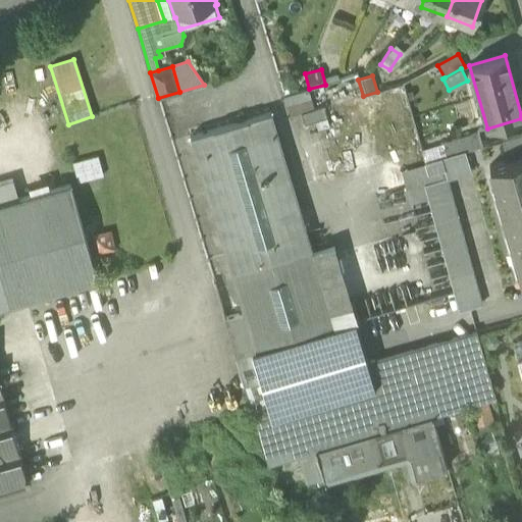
[(309,89),(283,97),(285,104),(288,104),(309,97),(311,97),(309,89)]
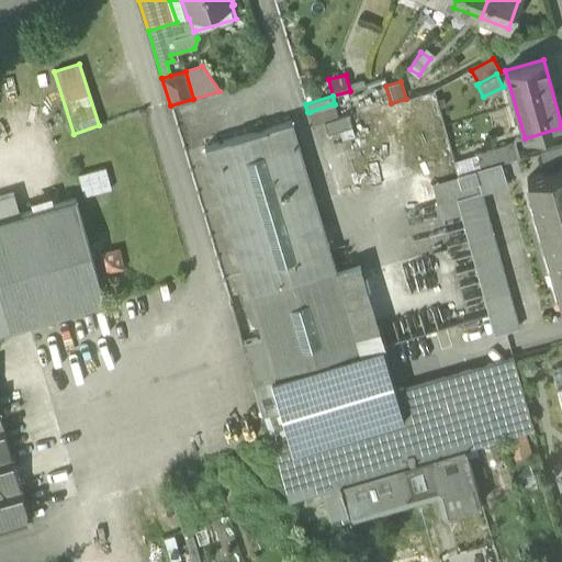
[(310,112),(313,124),(336,116),(333,104),(310,112)]
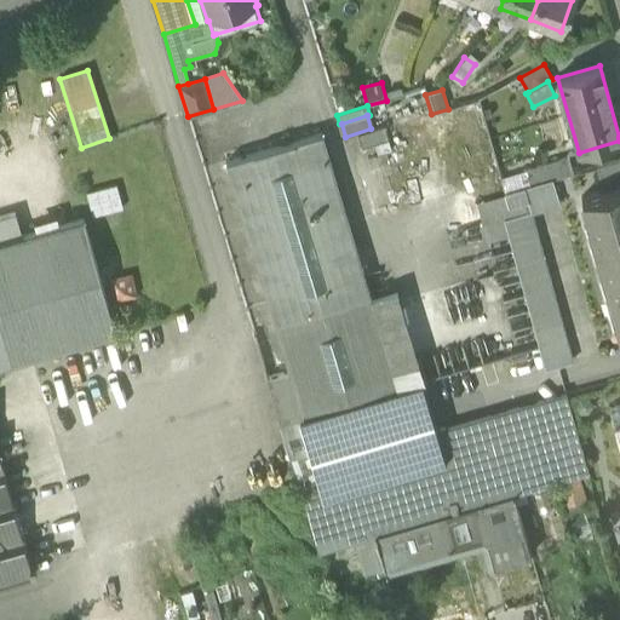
[(357,135),(361,149),(389,141),(384,127),(357,135)]
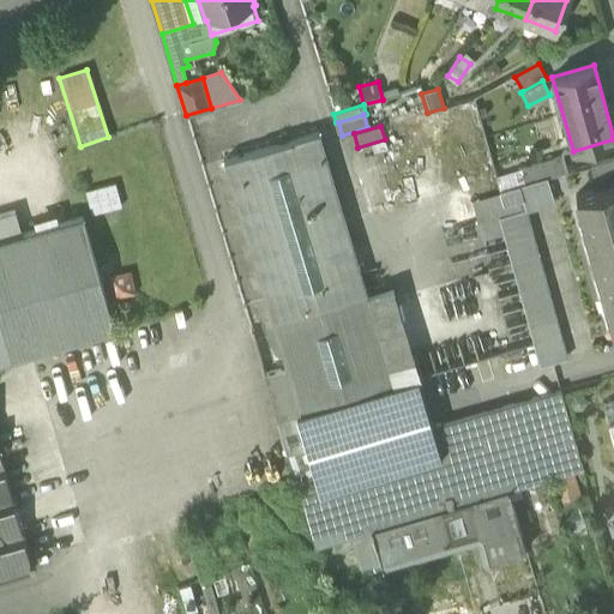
[(224,161),(232,184),(325,156),(318,132),(224,161)]
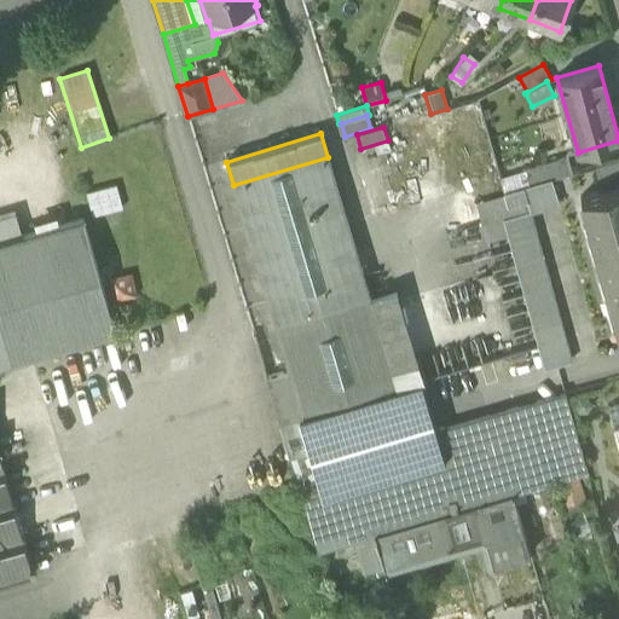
[(233,185),(289,372),(302,417),(397,389),(391,370),(370,299),(328,157),(233,185)]
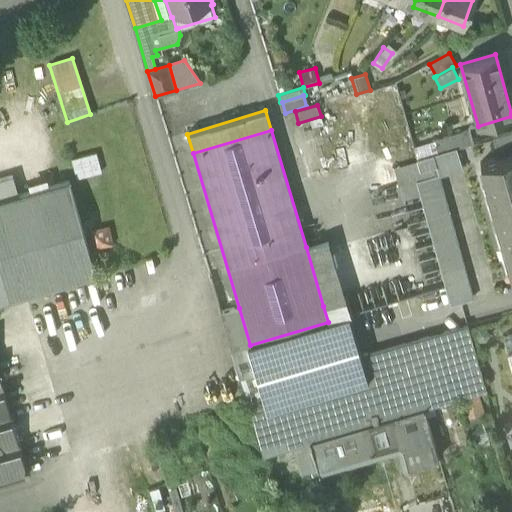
[(447,137),(450,150),(456,149),(473,144),(469,131),(447,137)]
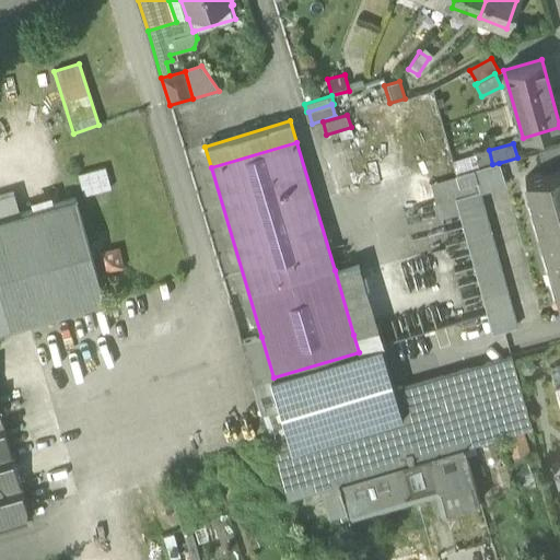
[(559,144),(539,151),(545,172),(559,167),(559,144)]
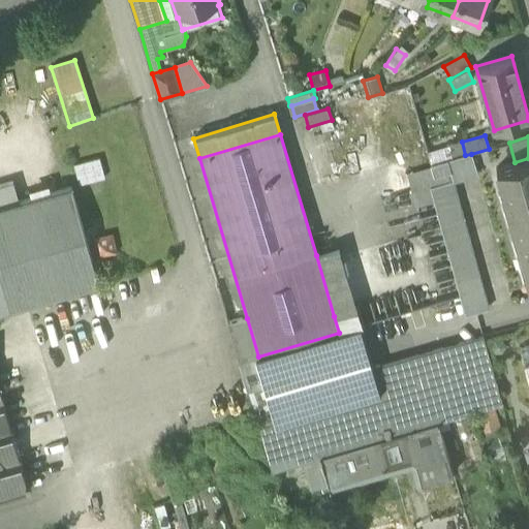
[(449,150),(452,159),(465,155),(462,142),(448,146),(449,150)]
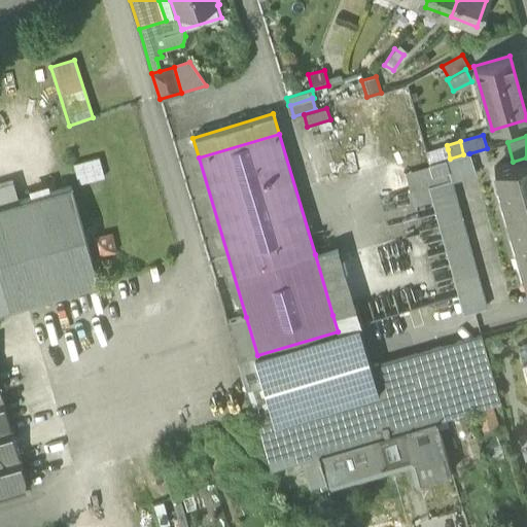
[(425,151),(429,165),(446,160),(450,159),(448,149),(443,151),(442,147),(425,151)]
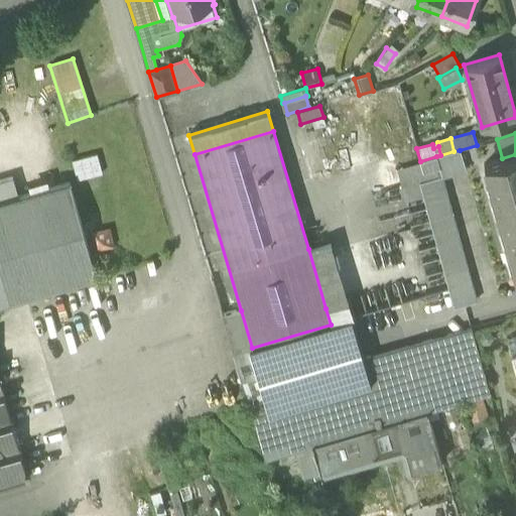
[(466,169),(460,150),(454,151),(440,155),(436,156),(439,167),(442,175),(442,176),(466,169)]
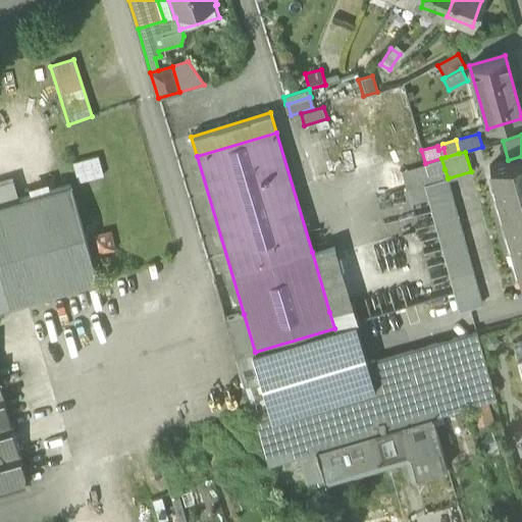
[(72,163),(79,184),(103,176),(98,156),(72,163)]
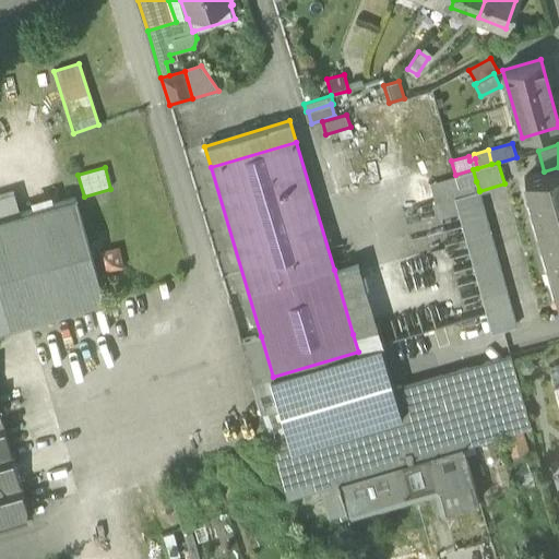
[(538,228),(544,247),(558,242),(558,167),(544,171),(524,177),(530,197),(533,195),(542,228),(538,228)]
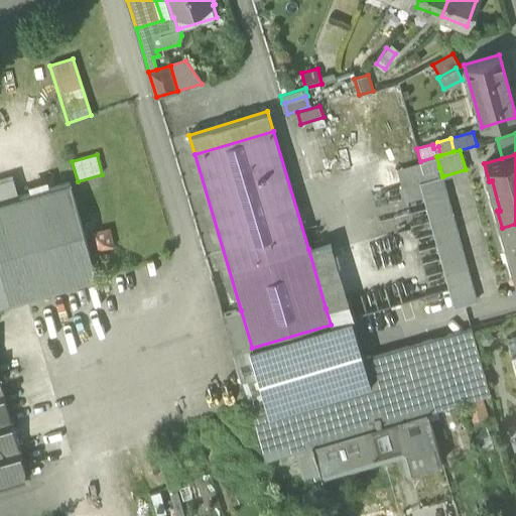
[(420,161),(419,161),(422,171),(439,167),(436,156),(420,161)]
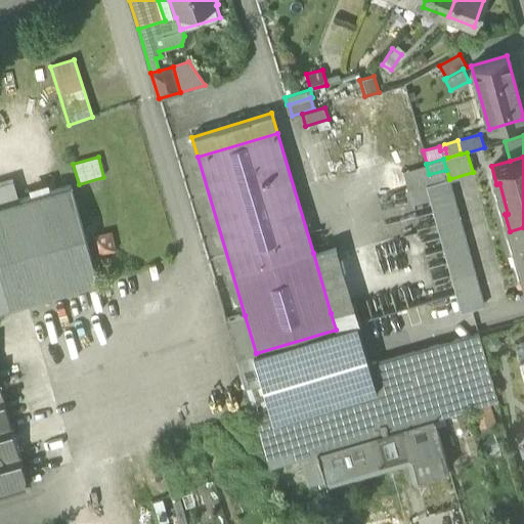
[(402,173),(407,190),(425,185),(447,179),(449,178),(446,170),(429,174),(427,166),(402,173)]
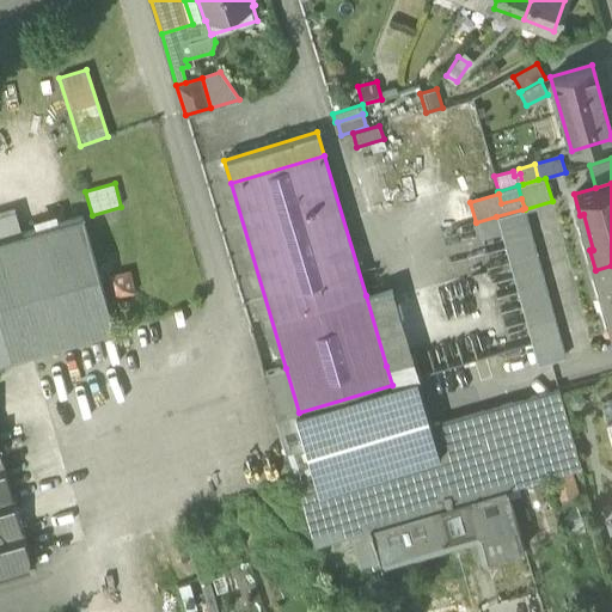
[(497,216),(518,291),(544,283),(522,209),(497,216)]
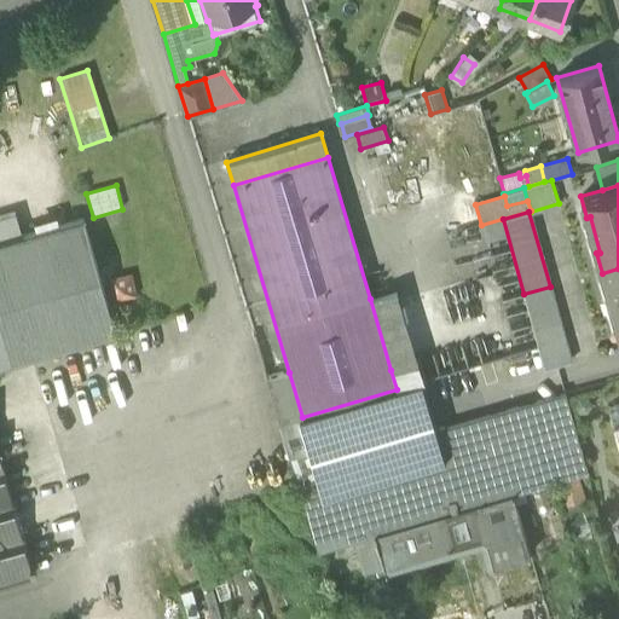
[(0,242),(21,236),(15,214),(0,218),(0,242)]
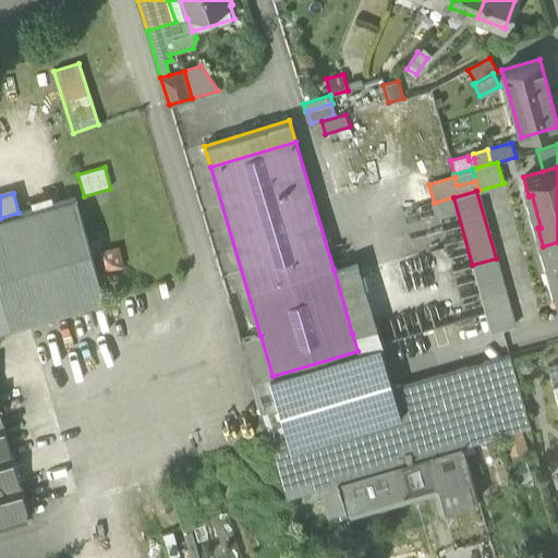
[(457,213),(452,197),(434,203),(438,217),(457,213)]
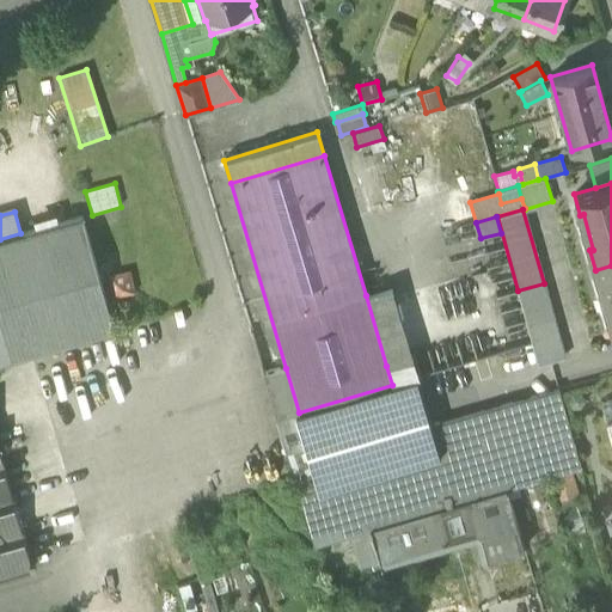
[(0,240),(0,361),(114,330),(81,218),(0,240)]
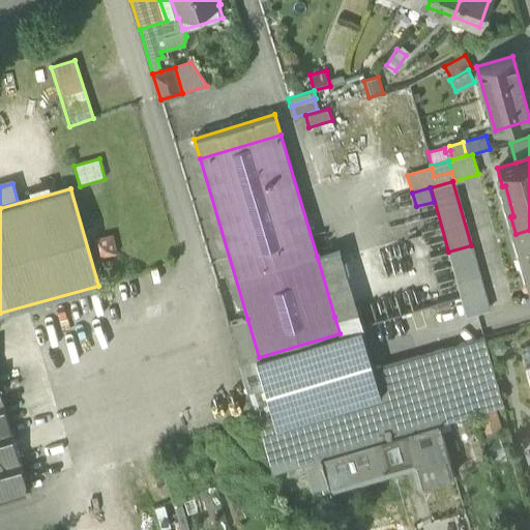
[(529,230),(516,234),(521,252),(524,251),(529,272),(529,282),(529,283),(529,286),(529,230)]
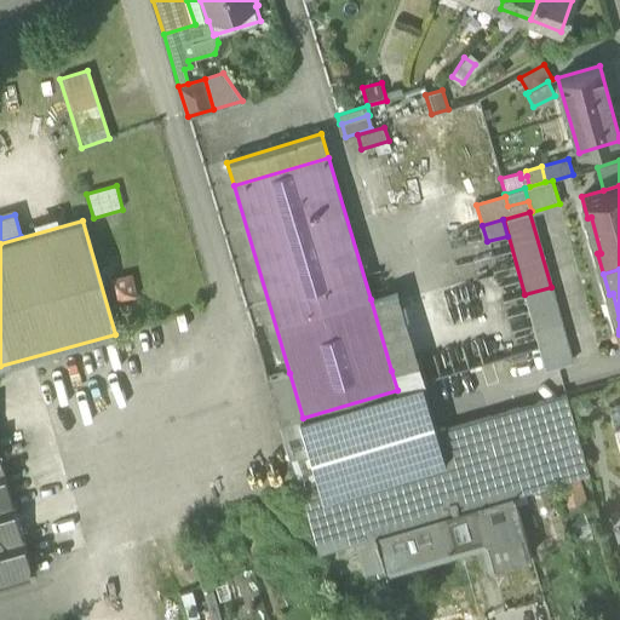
[(572,362),(551,287),(524,294),(545,369),(572,362)]
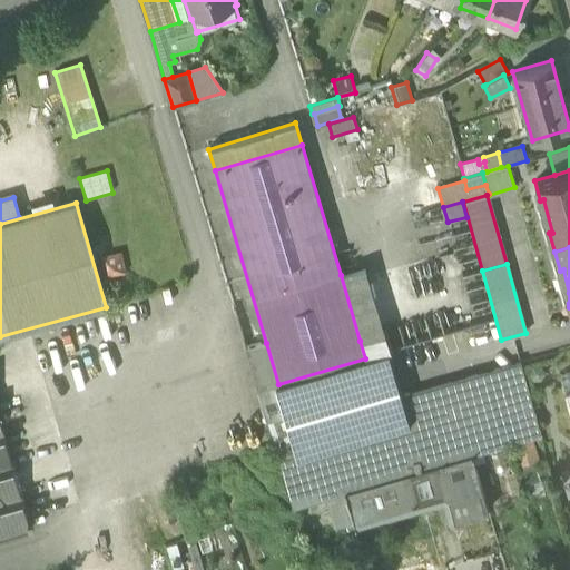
[(365,268),(341,275),(360,341),(384,333),(365,268)]
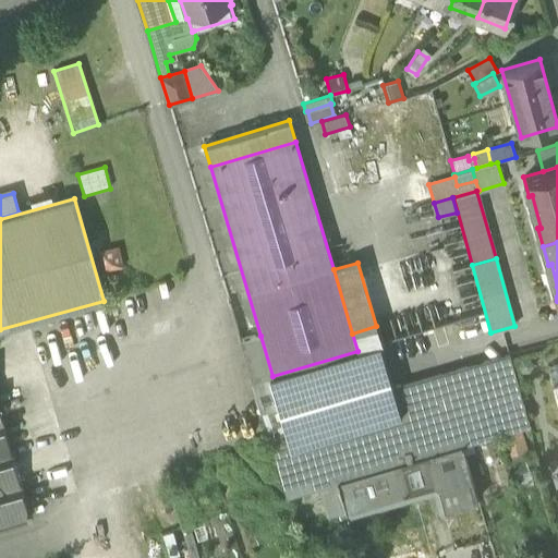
[(381,343),(376,326),(352,334),(358,351),(378,344),(381,343)]
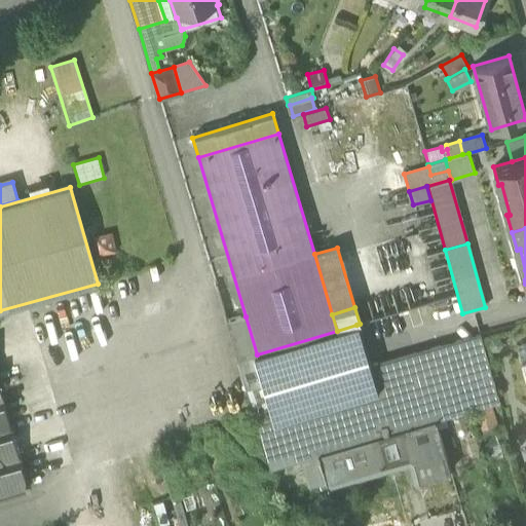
[(254,355),(257,354),(246,316),(226,323),(237,361),(254,355)]
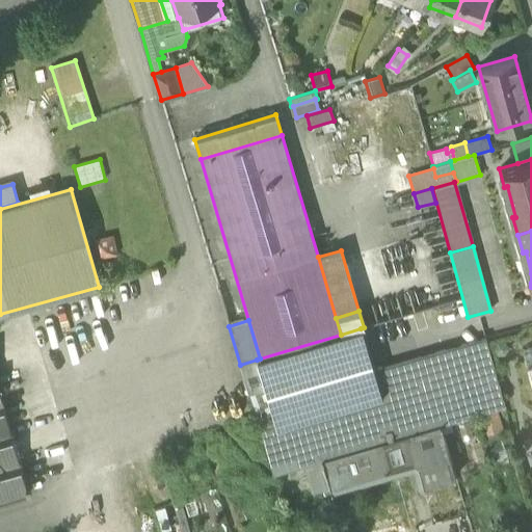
[(260,358),(257,360),(276,426),(380,395),(373,370),(368,351),(361,328),(341,335),(260,358)]
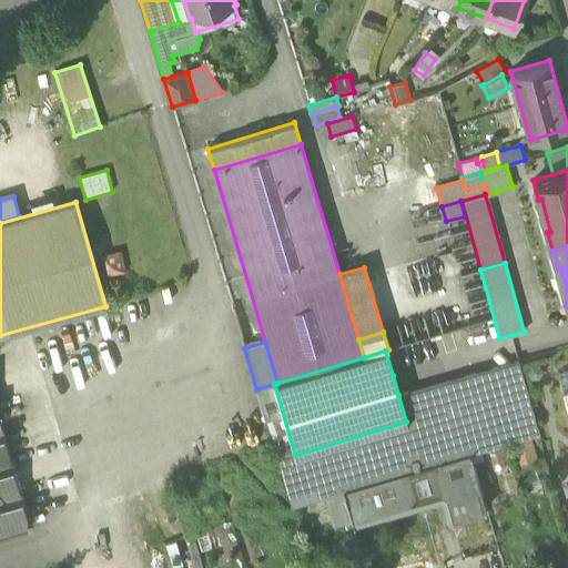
[(518,362),(398,395),(406,422),(407,422),(422,467),(470,453),(538,433),(518,362)]
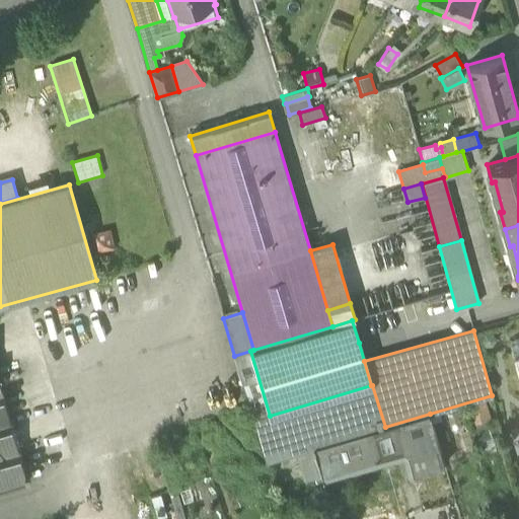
[(372,385),(371,385),(270,416),(250,351),(234,356),(267,462),(313,448),(367,432),(385,427),(372,385)]
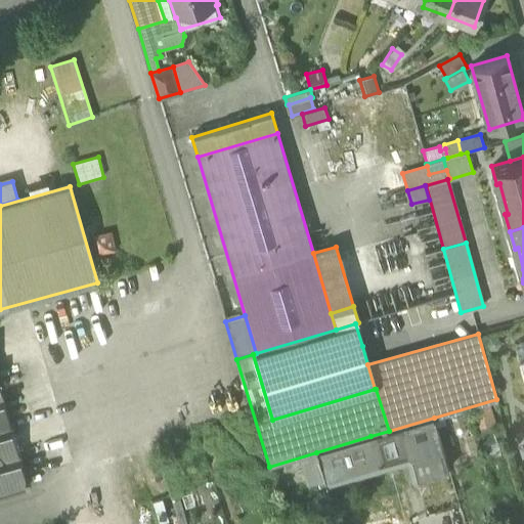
[(0,494),(28,487),(0,389),(0,494)]
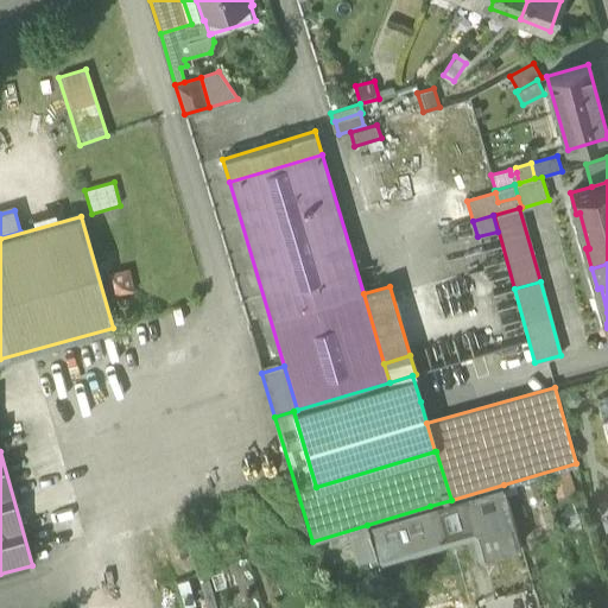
[(512,517),(504,485),(451,500),(430,506),(439,538),(475,527),(512,517)]
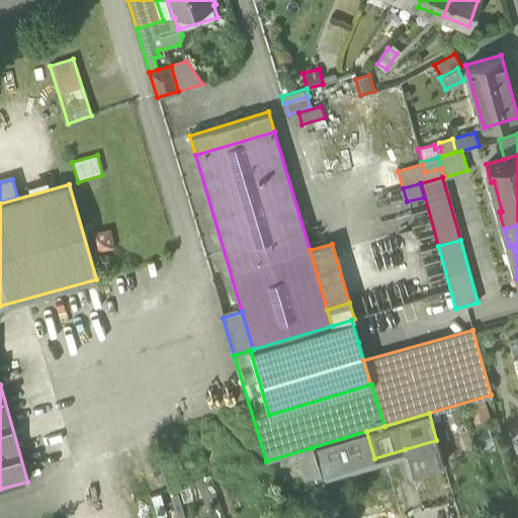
[(313,447),(321,475),(374,458),(366,431),(313,447)]
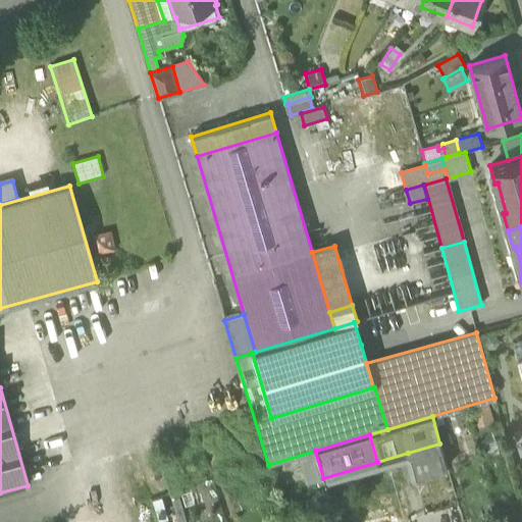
[(447,468),(439,444),(408,453),(415,476),(447,468)]
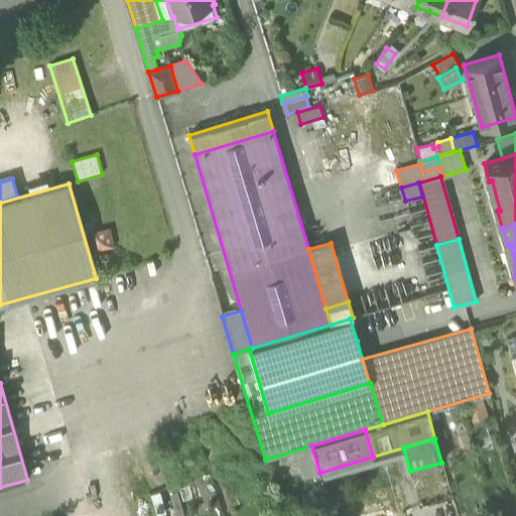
[(311,474),(313,480),(320,478),(310,445),(295,450),(303,476),(311,474)]
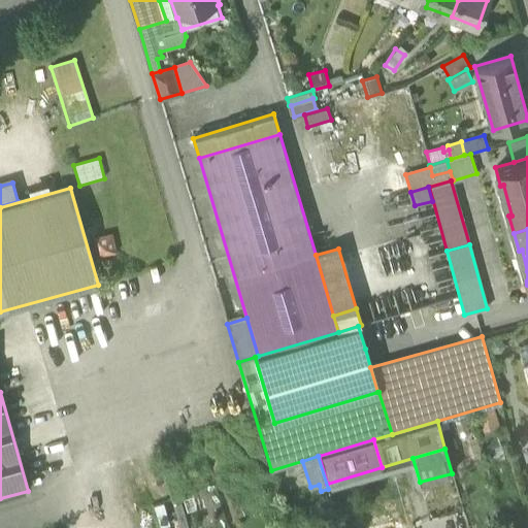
[(189,527),(182,501),(172,504),(178,527),(189,527)]
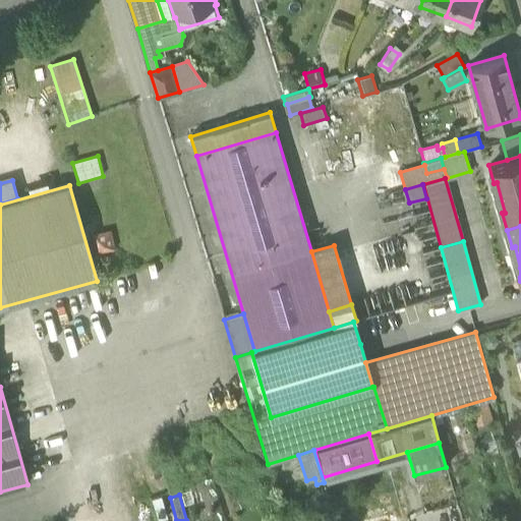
[(161,496),(151,498),(158,520),(168,518),(161,496)]
